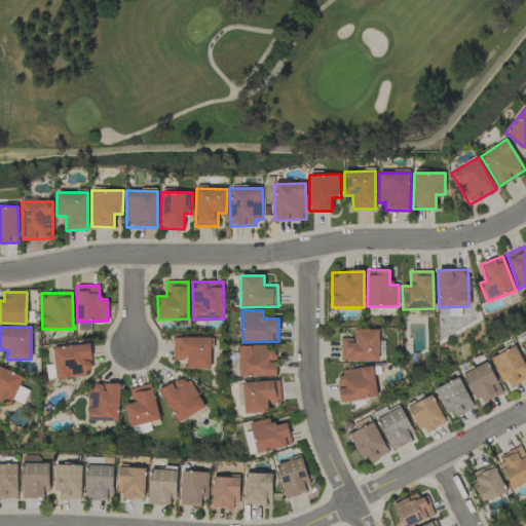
[(340,361),(378,362),(378,330),(354,329),(354,339),(341,338),(340,361)]
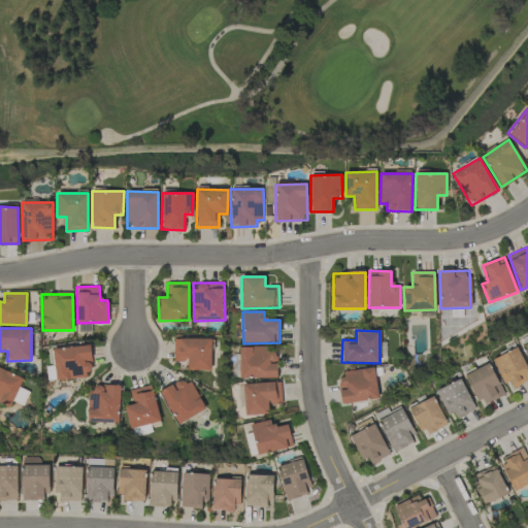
[(173,361),(187,362),(187,370),(211,370),(211,339),(173,338),(173,361)]
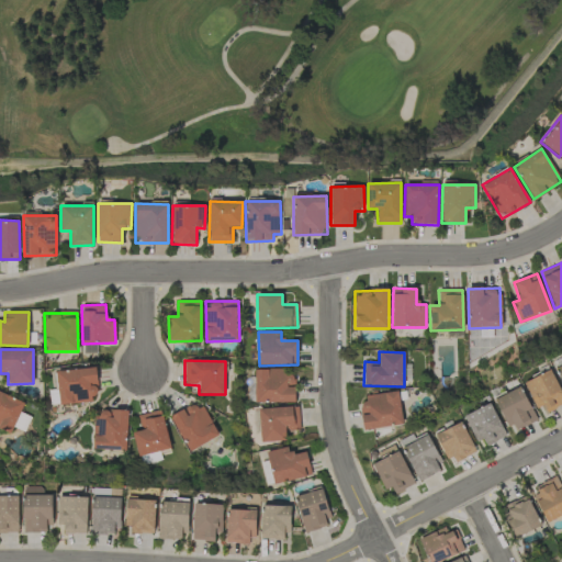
[(57,370),(58,404),(97,402),(94,368),(57,370)]
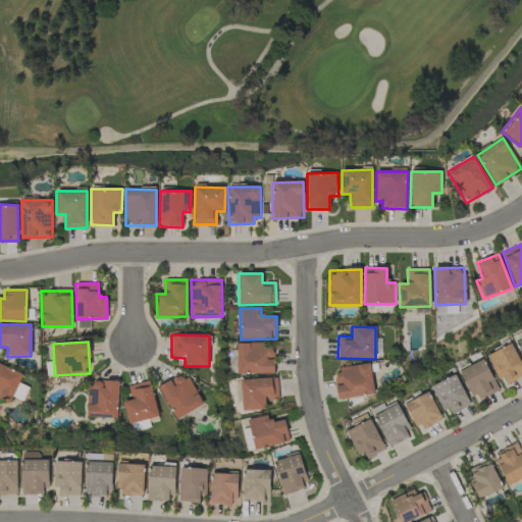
[(237,344),(237,374),(273,373),(272,343),(237,344)]
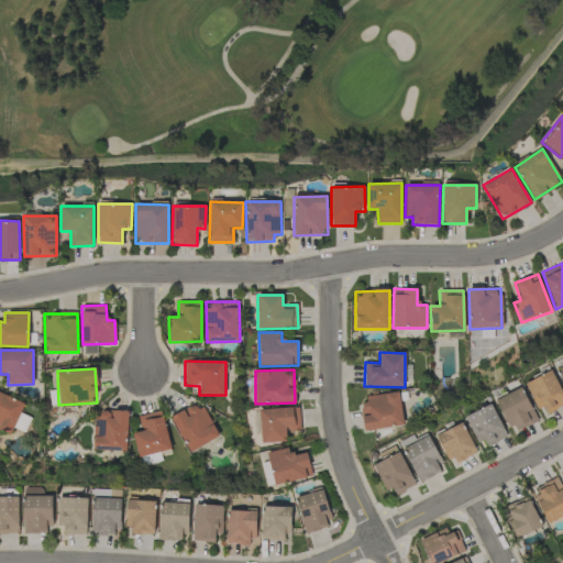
[(543,406),(548,414),(562,405),(562,395),(551,371),(525,383),(538,409),(543,406)]
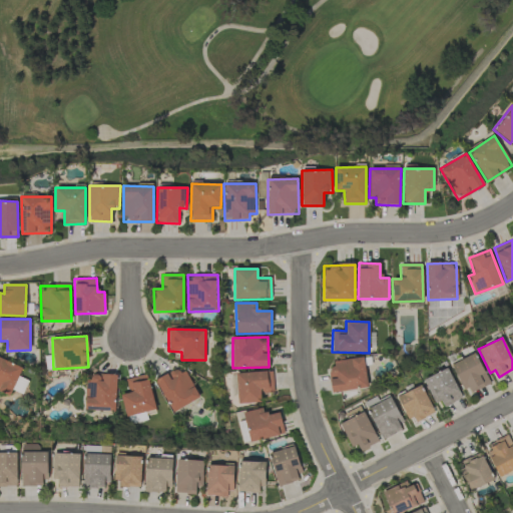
[(451,364),(465,394),(489,383),(475,353),(451,364)]
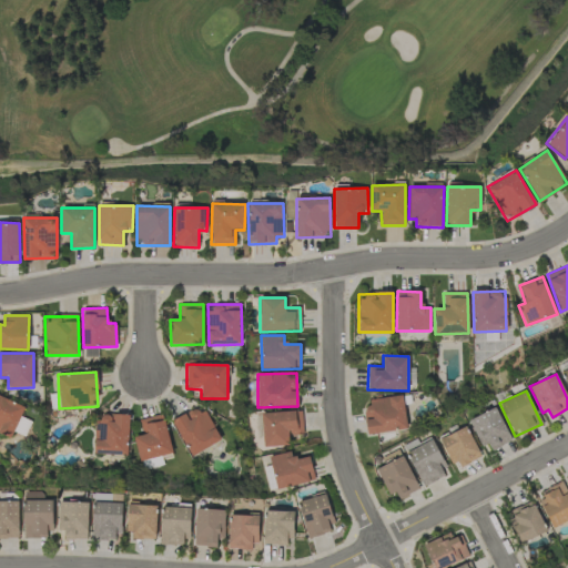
[(24,406),(0,395),(0,432),(11,436),(13,432),(24,437),(31,421),(20,416),(24,406)]
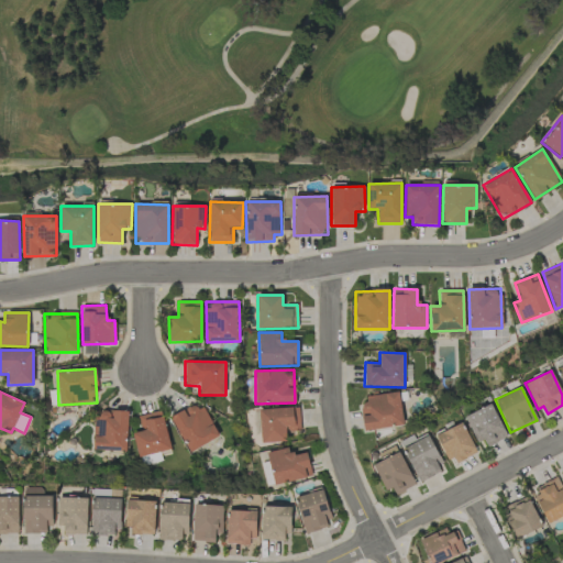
[(365,431),(404,424),(398,392),(361,397),(365,431)]
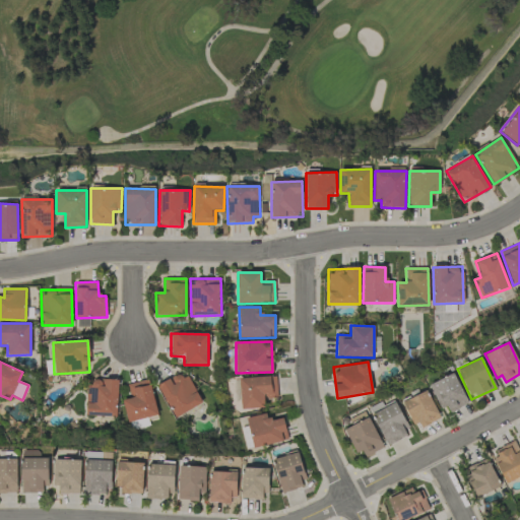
[(157,386),(175,417),(202,403),(186,372),(157,386)]
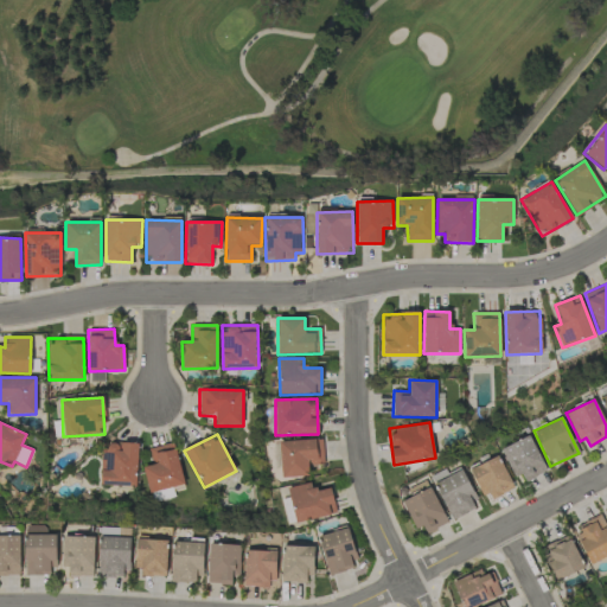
[(522,474),(524,481),(547,472),(530,435),(502,449),(515,478),(522,474)]
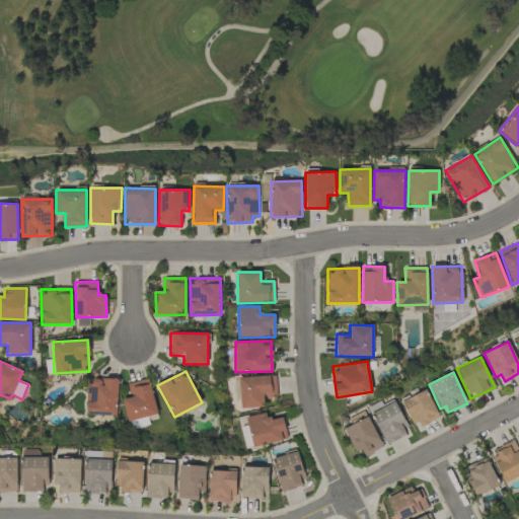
[(276,376),(239,377),(240,409),(264,408),(264,397),(277,397),(276,376)]
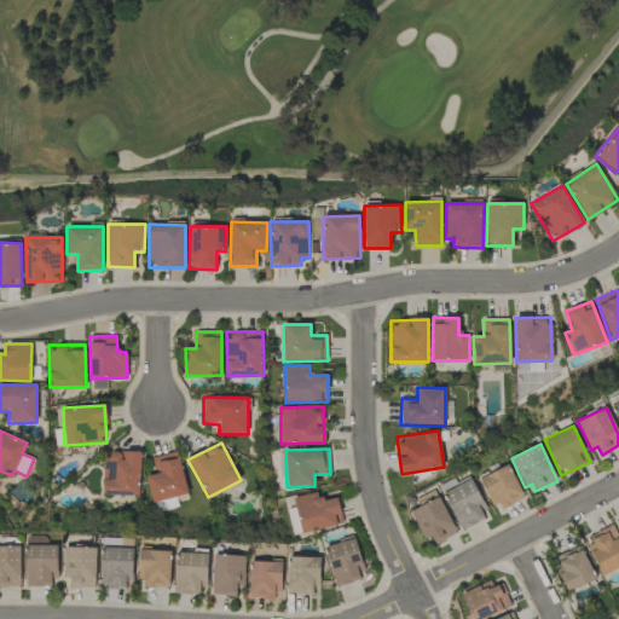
[(140,452),(110,451),(110,461),(103,461),(102,495),(139,496),(140,452)]
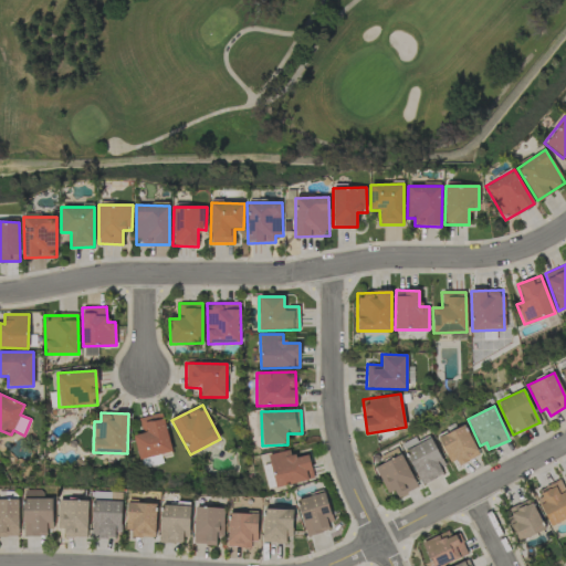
[(138,418),(142,433),(134,436),(139,459),(171,451),(161,412),(138,418)]
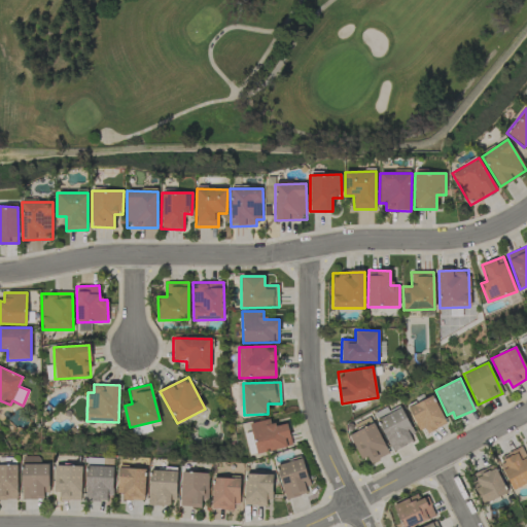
[(408,406),(419,434),(445,424),(433,396),(408,406)]
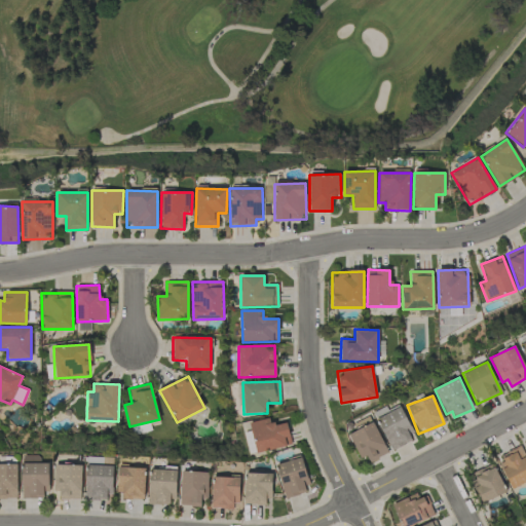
[(377,418),(390,450),(414,440),(401,408),(377,418)]
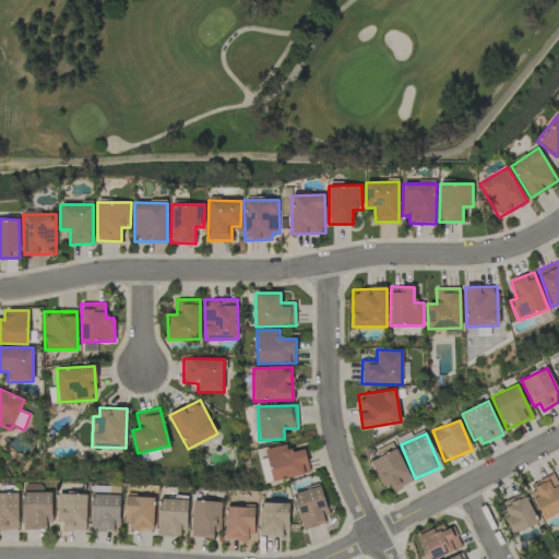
[(273,482),(310,472),(305,450),(290,453),(287,443),(264,450),(273,482)]
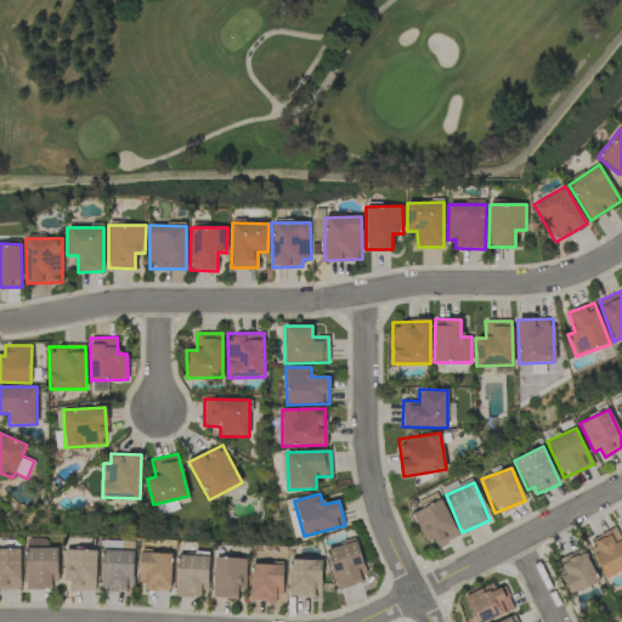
[(154,505),(157,514),(179,509),(176,501),(154,505)]
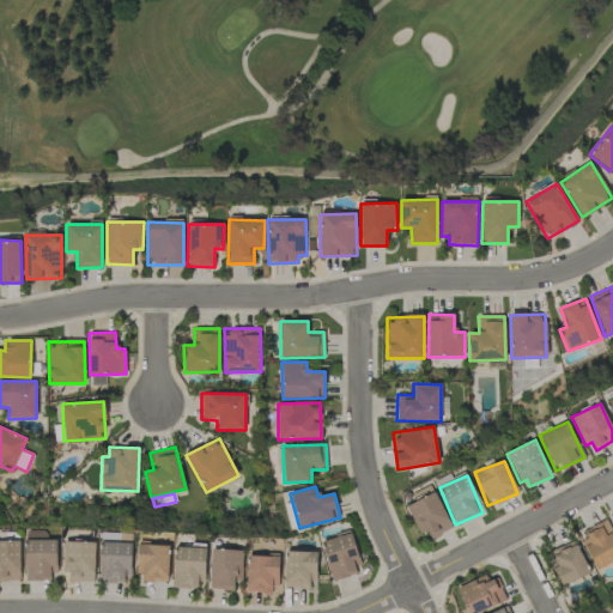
[(430,538),(450,530),(437,493),(407,503),(418,535),(428,532),(430,538)]
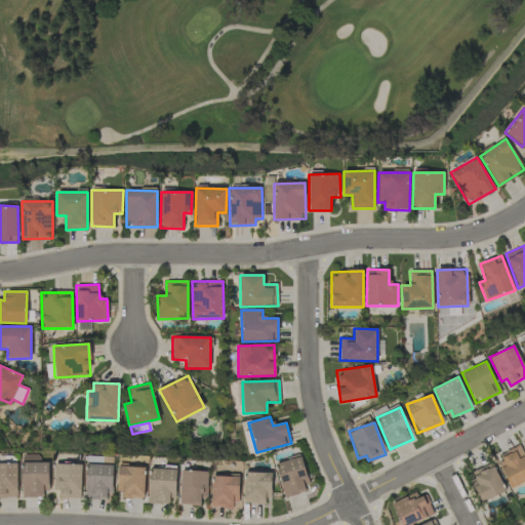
[(524,481),(524,456),(520,447),(495,458),(510,488),(524,481)]
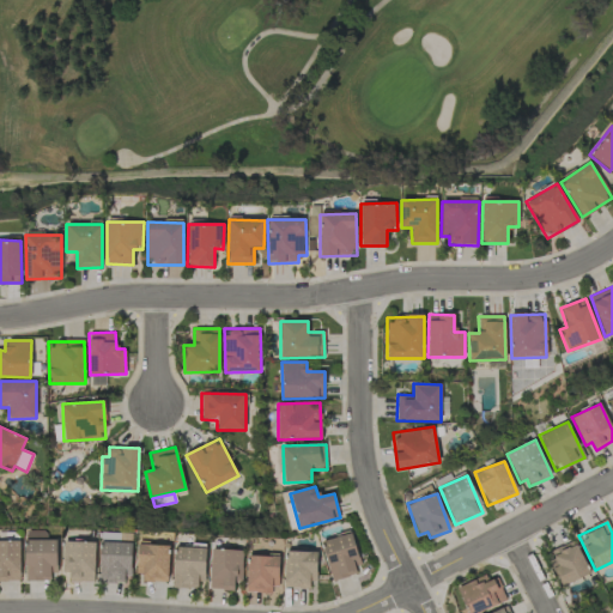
[(102,541),(132,542),(132,534),(102,533),(102,541)]
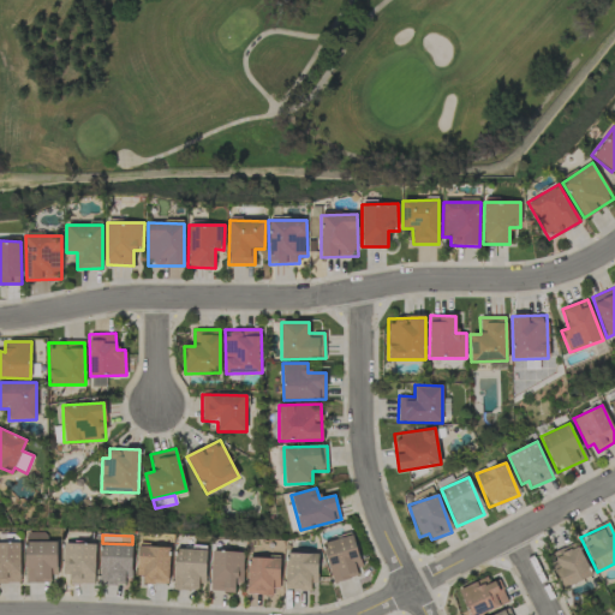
[(323,542),(332,583),(362,575),(353,536),(323,542)]
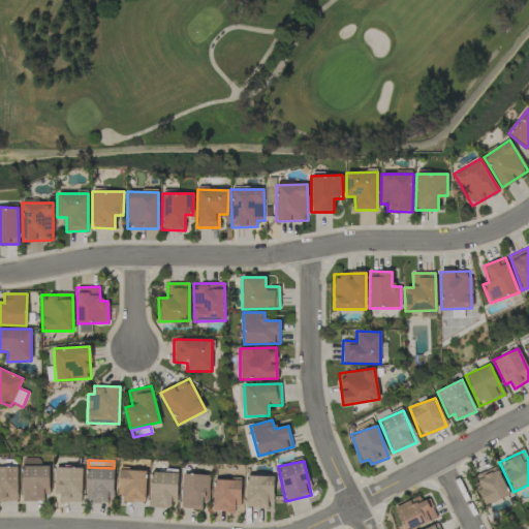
[(22,466),(23,501),(49,500),(48,465),(22,466)]
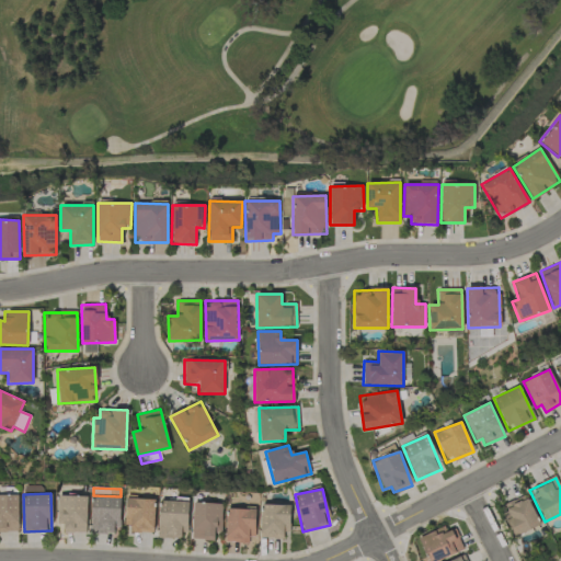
[(0,494),(0,531),(19,531),(18,494),(0,494)]
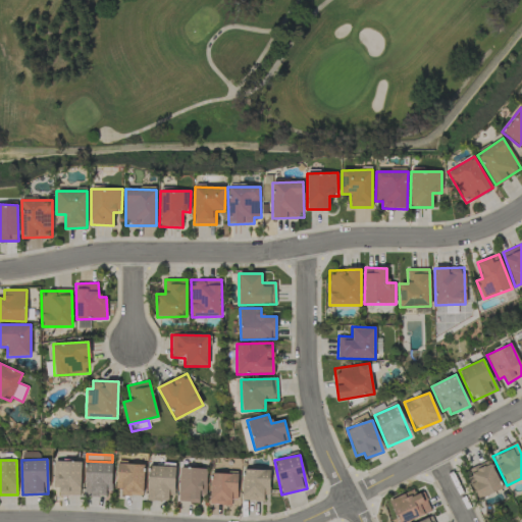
[(81,496),(82,461),(54,461),(53,487),(59,487),(59,496),(81,496)]
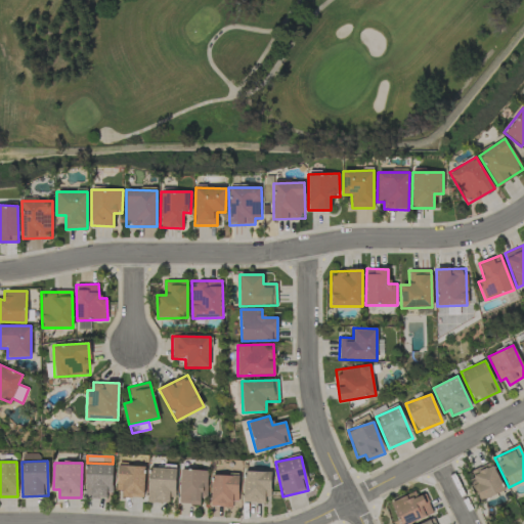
[(470,472),(481,500),(504,491),(491,463),(470,472)]
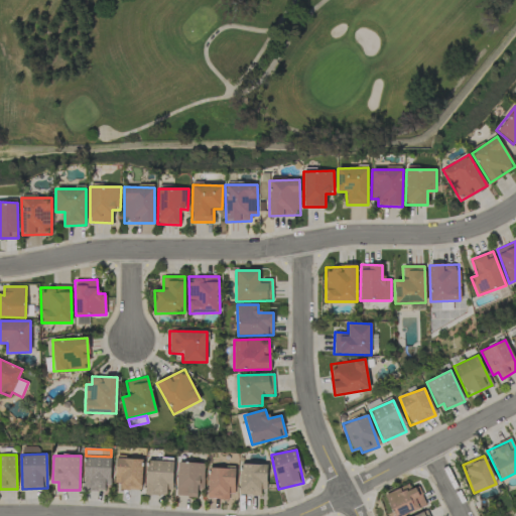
[(109,491),(110,458),(85,457),(84,490),(109,491)]
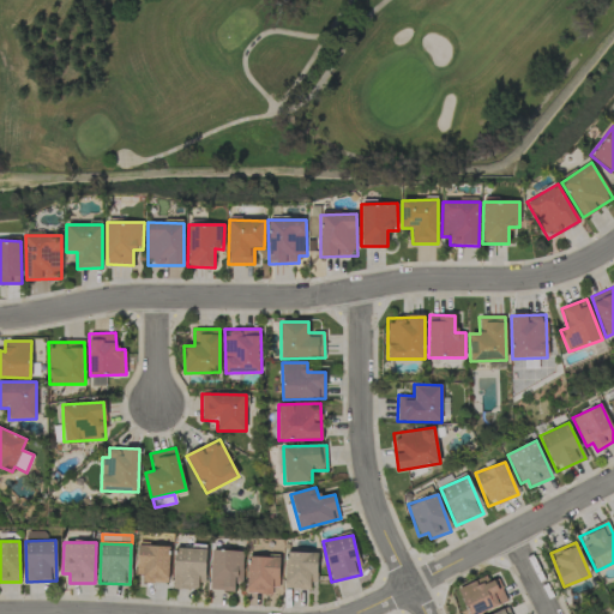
[(168,583),(169,547),(139,546),(138,582),(168,583)]
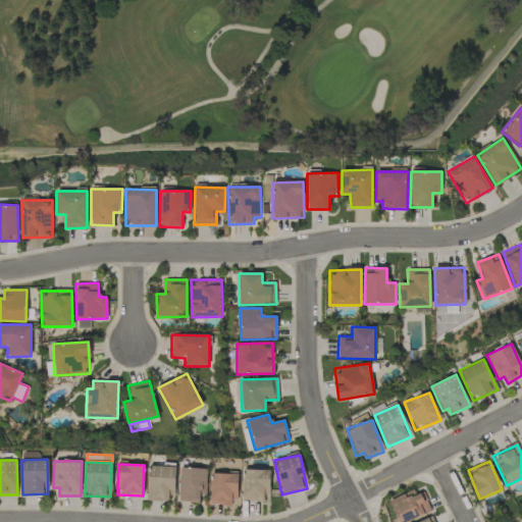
[(168,490),(174,490),(175,467),(149,466),(147,501),(168,502),(168,490)]
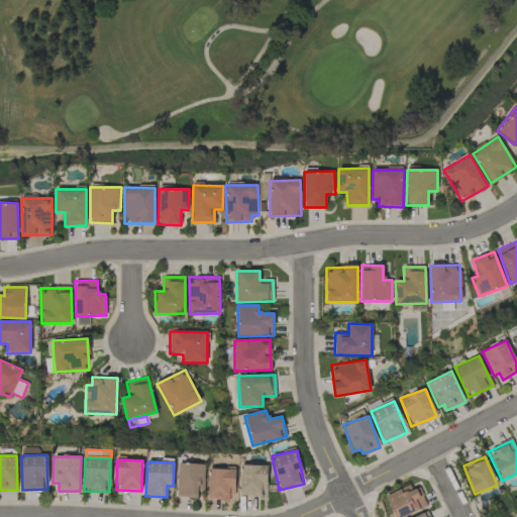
[(198,497),(198,491),(204,491),(205,463),(178,462),(177,497),(198,497)]
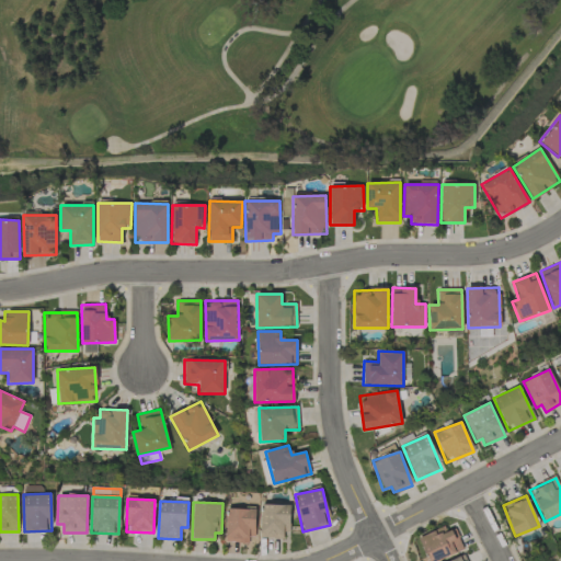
[(260,538),(288,539),(289,505),(261,505),(260,538)]
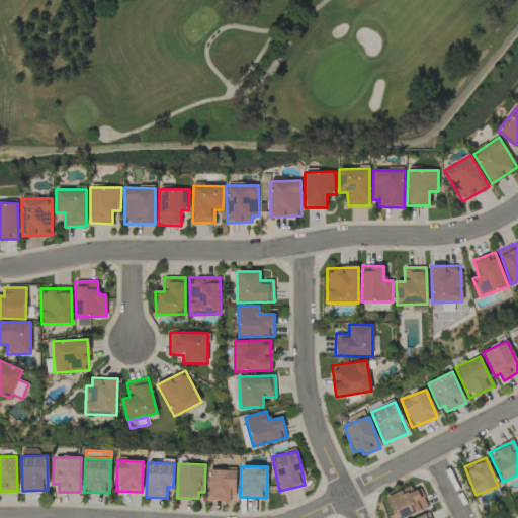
[(235,470),(209,469),(208,501),(234,501),(235,470)]
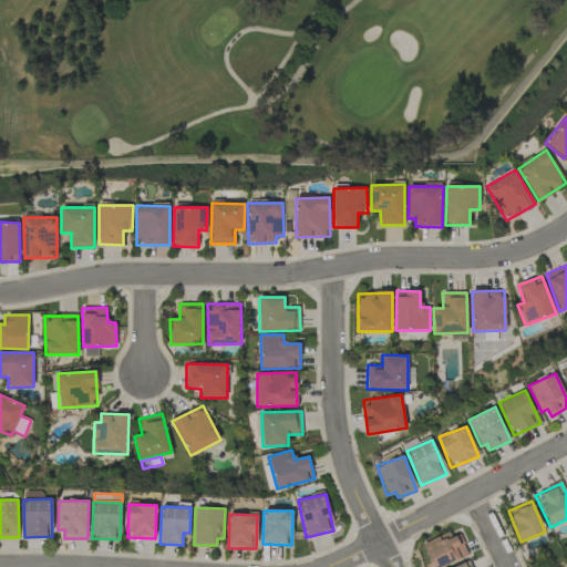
[(423,543),(432,566),(441,566),(468,557),(460,534),(451,538),(449,533),(423,543)]
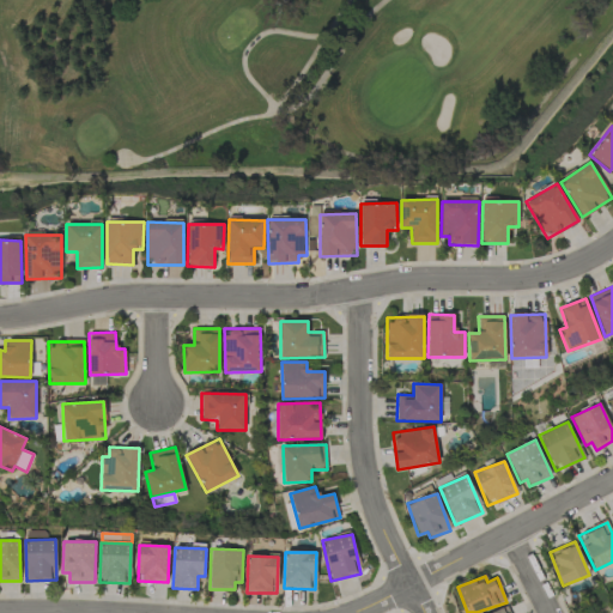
All buildings are outlined.
